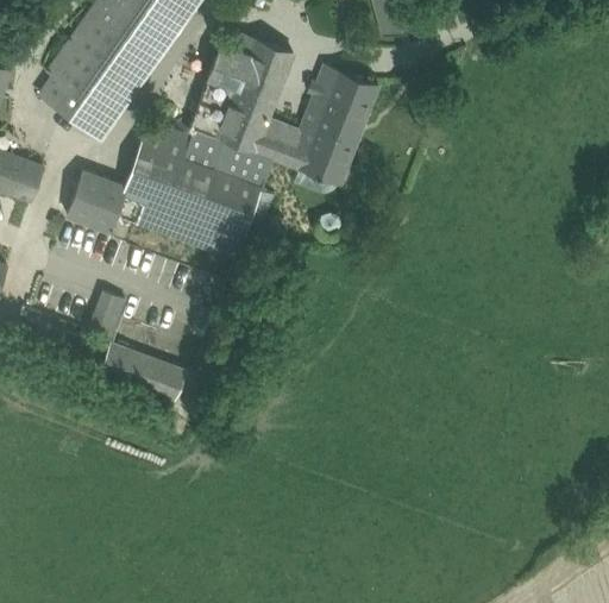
[(107,0),(54,79),(39,99),(98,143),(154,64),(156,67),(203,0),(107,0)]
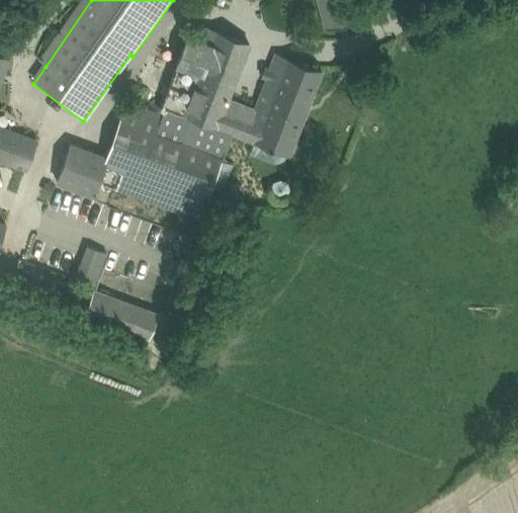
[(316,0),(325,35),(359,25),(352,0),(316,0)]
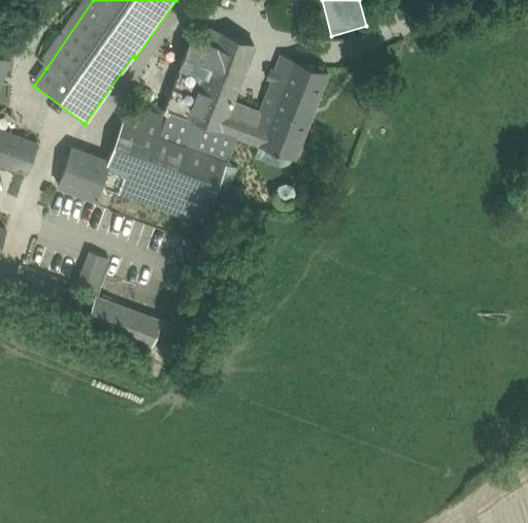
[(293,161),(326,75),(288,60),(279,57),(273,73),(275,74),(260,115),(234,105),(256,48),(251,45),(198,26),(166,111),(195,122),(194,127),(132,104),(110,162),(71,148),(57,190),(95,203),(100,190),(203,228),(234,145),(219,139),(221,132),(260,148),(254,163),(258,164),(277,170),(282,169),(286,168),(289,166),(291,164),(293,160),(293,161)]
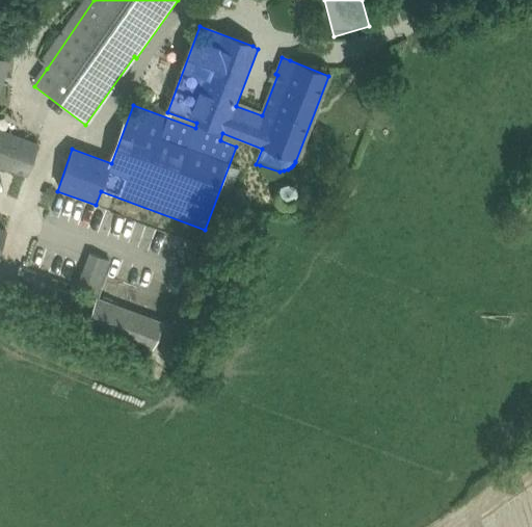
[(0,57),(0,96),(12,63),(0,57)]
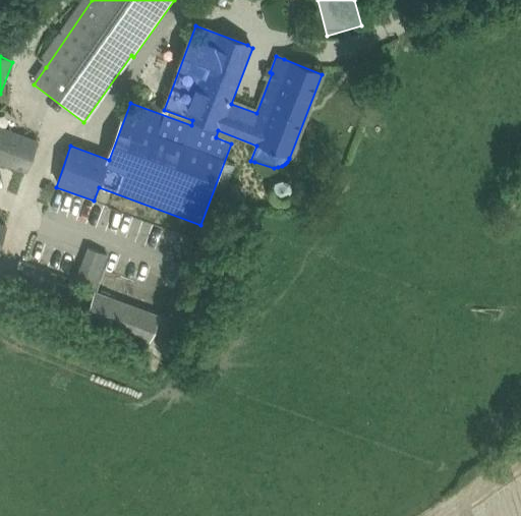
[(0,128),(0,165),(27,175),(40,142),(0,128)]
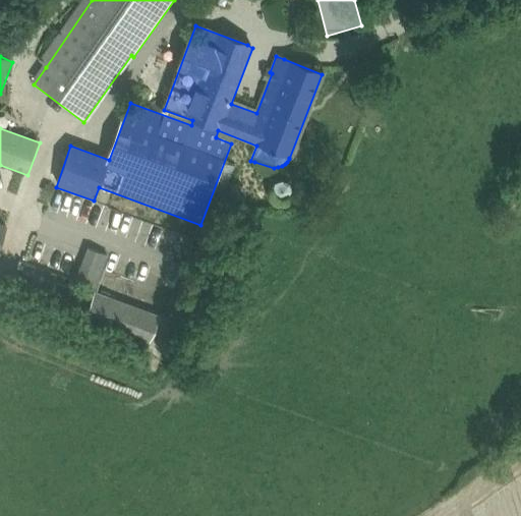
[(81,267),(75,283),(93,290),(100,274),(81,267)]
